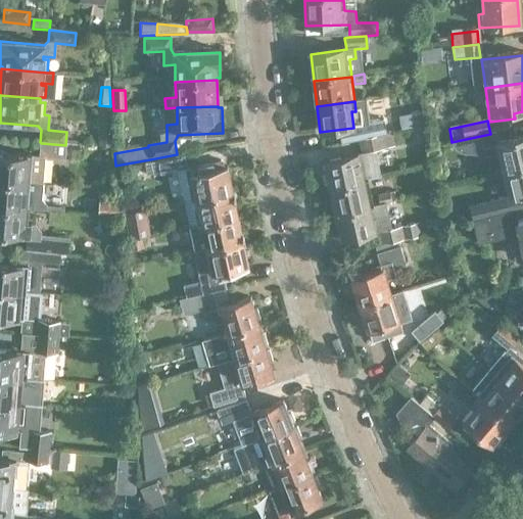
[(357,129),(360,142),(383,137),(380,124),(357,129)]
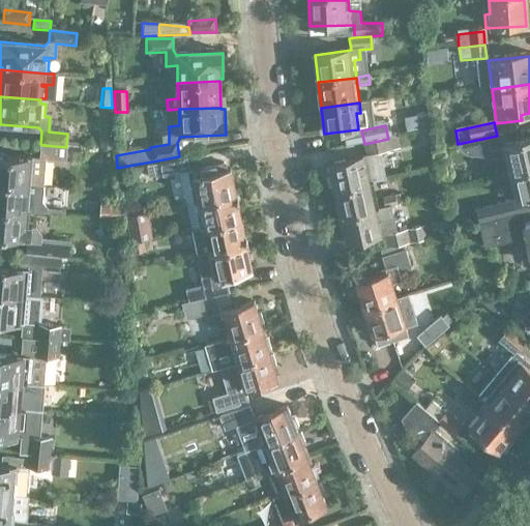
[(502,134),(497,136),(458,144),(461,150),(466,154),(472,156),(506,161),(509,174),(529,169),(529,140),(505,146),(502,134)]
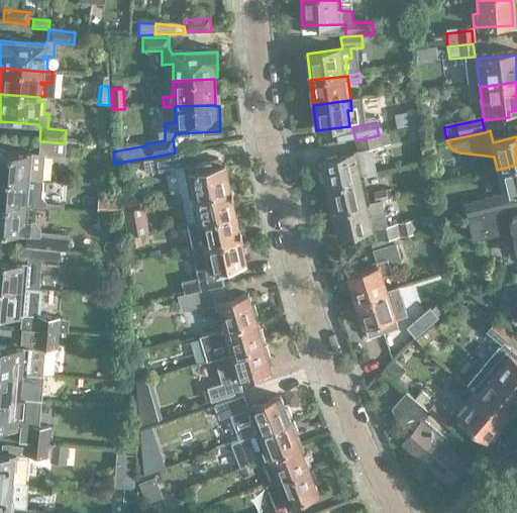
[(321,162),(327,188),(360,180),(377,177),(372,150),(382,148),(379,135),(355,140),(358,154),(321,162)]
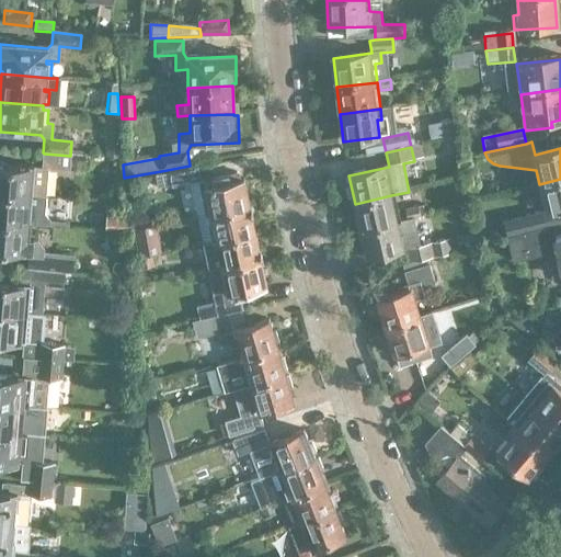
[(0,165),(0,193),(47,197),(48,170),(70,172),(71,156),(70,156),(44,154),(43,169),(0,165)]
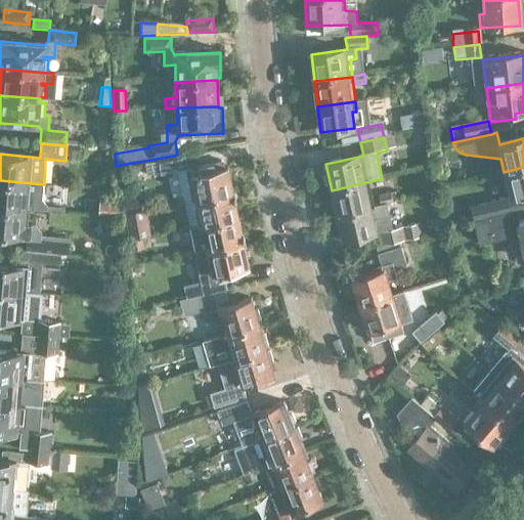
[(185,159),(144,166),(146,178),(178,173),(184,204),(233,193),(228,170),(217,172),(215,164),(200,167),(200,169),(191,171),(186,172),(185,159)]
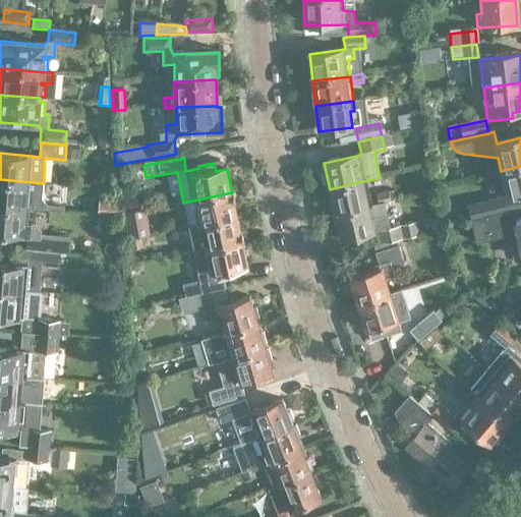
[(520,166),(501,171),(508,199),(513,197),(513,199),(520,196),(520,166)]
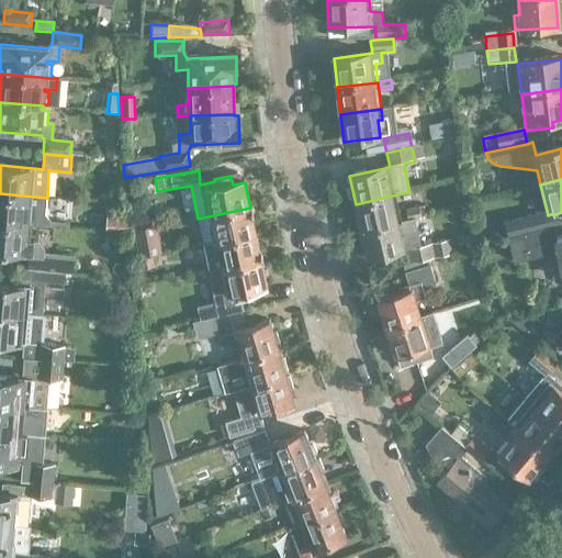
[(0,222),(30,224),(51,226),(51,222),(45,216),(47,198),(0,193),(0,222)]
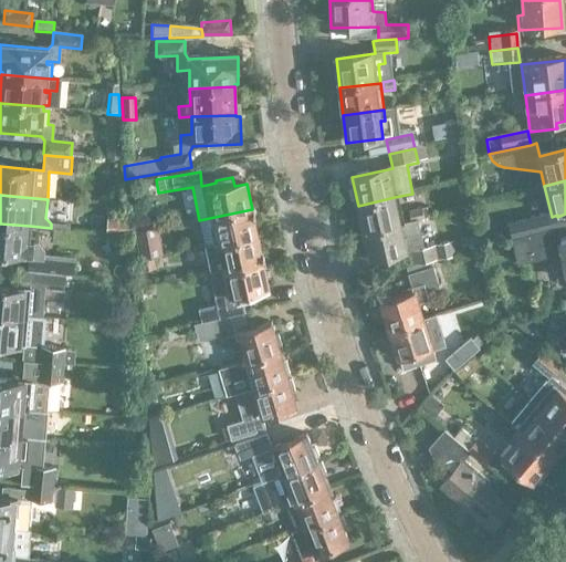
[(395,197),(358,206),(364,233),(400,225),(395,197)]
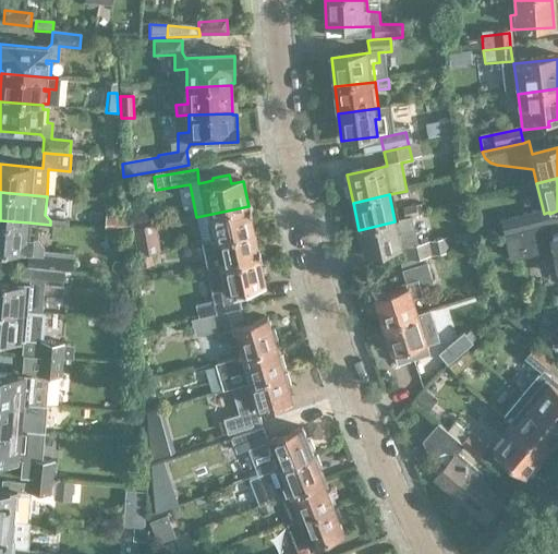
[(249,206),(196,217),(202,242),(254,231),(249,206)]
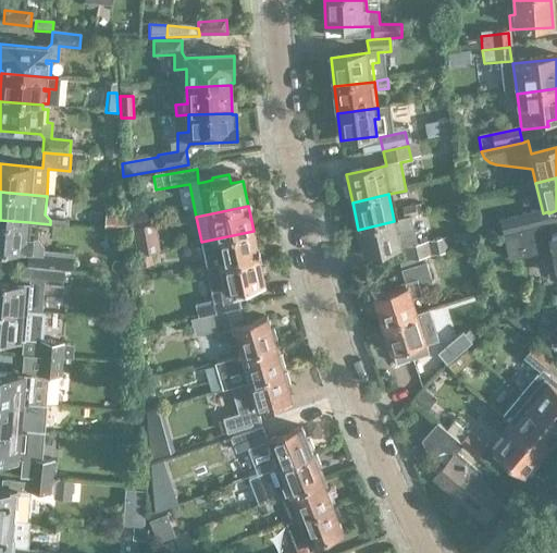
[(132,214),(107,213),(107,231),(132,231),(132,214)]
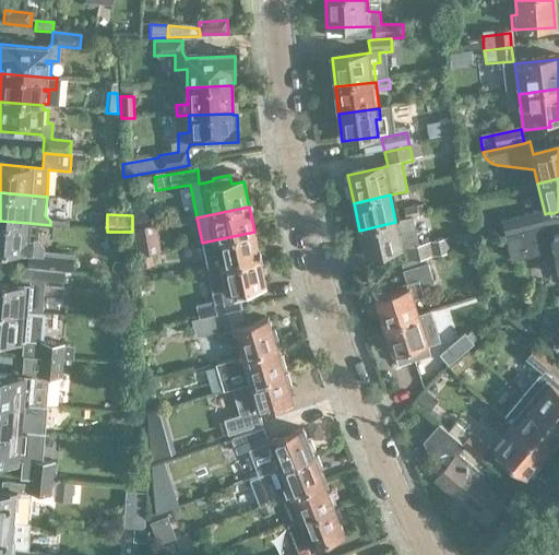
[(540,214),(502,224),(506,237),(544,228),(540,214)]
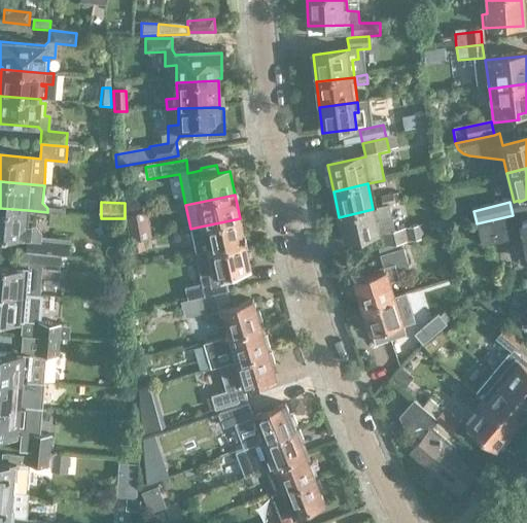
[(389,206),(373,209),(339,217),(345,243),(394,232),(389,206)]
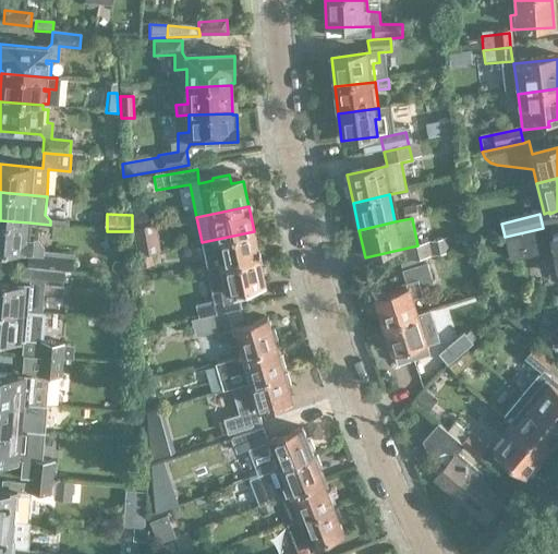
[(29,223),(0,220),(0,250),(29,253),(28,269),(64,273),(72,274),(73,256),(44,253),(45,249),(38,242),(27,241),(29,223)]
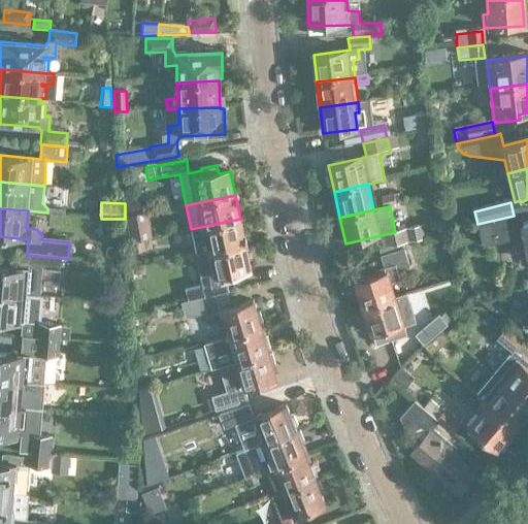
[(147,215),(125,219),(129,242),(152,237),(147,215)]
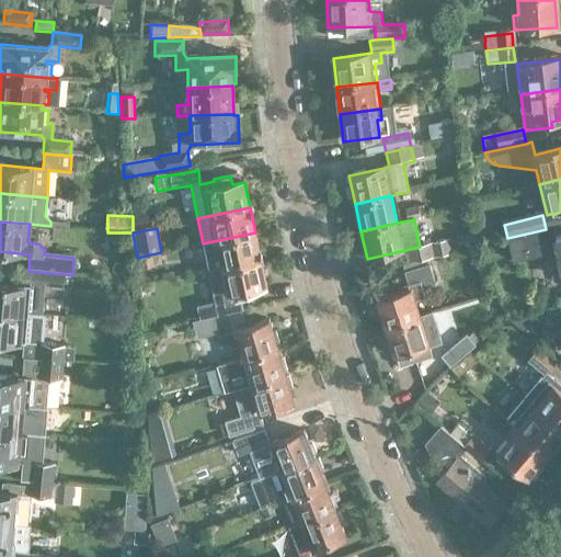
[(553,228),(546,229),(507,238),(512,259),(551,250),(551,246),(556,245),(560,268),(560,238),(556,240),(556,239),(550,240),(548,230),(553,229),(553,228)]
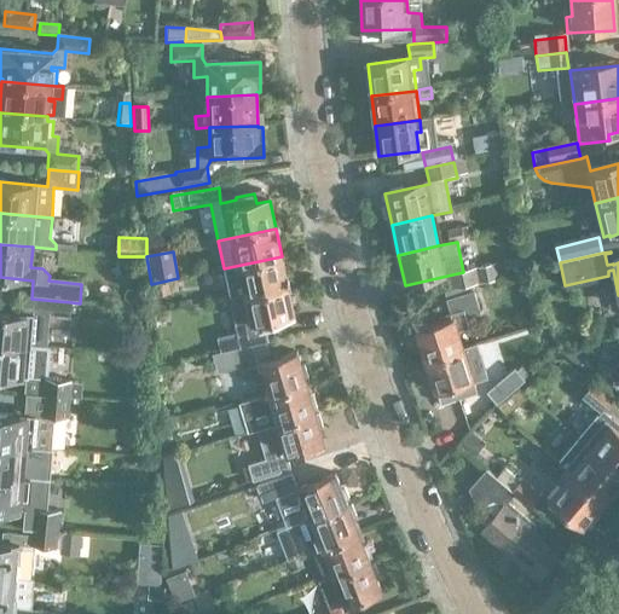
[(282,256),(224,268),(231,299),(246,295),(288,287),(282,256)]
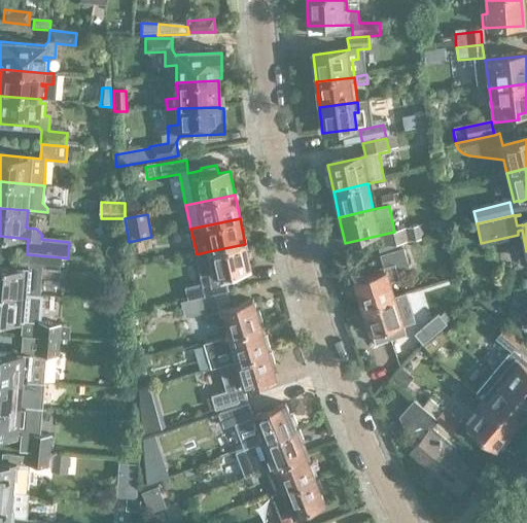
[(382,236),(385,249),(408,243),(424,239),(421,228),(406,231),(406,230),(382,236)]
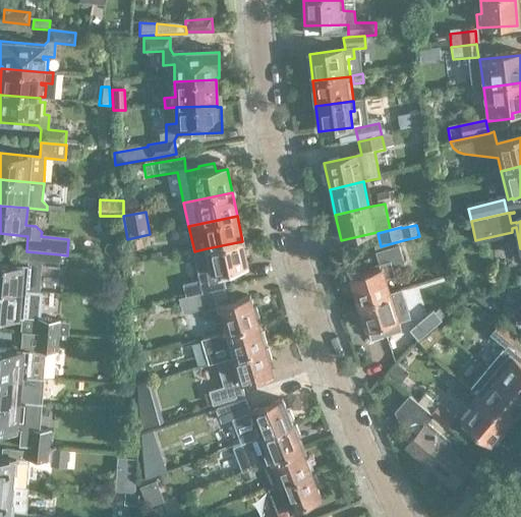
[(183,285),(186,297),(211,291),(208,281),(222,278),(222,279),(236,276),(235,269),(247,267),(242,241),(207,248),(210,265),(197,268),(199,281),(183,285)]
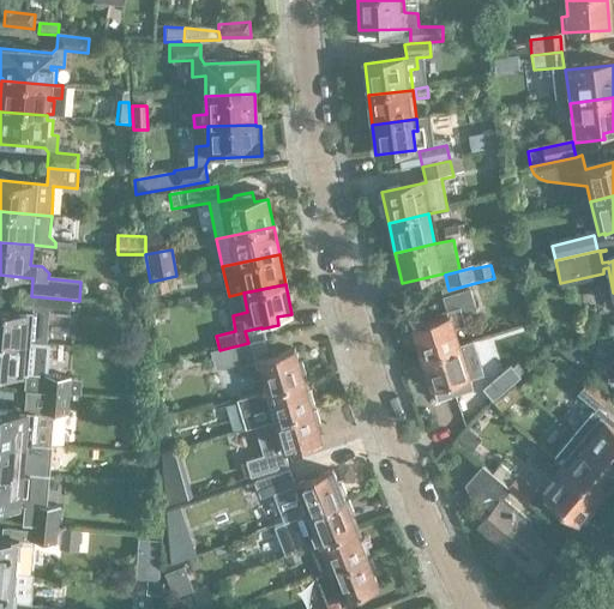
[(414,329),(423,359),(459,347),(455,331),(467,327),(463,317),(479,312),(473,291),(444,300),(450,318),(414,329)]
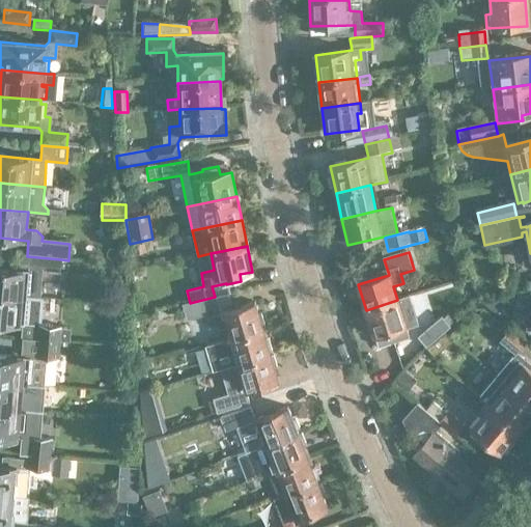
[(0,296),(40,300),(40,299),(43,275),(60,276),(61,259),(27,256),(22,256),(21,271),(0,269),(0,296)]
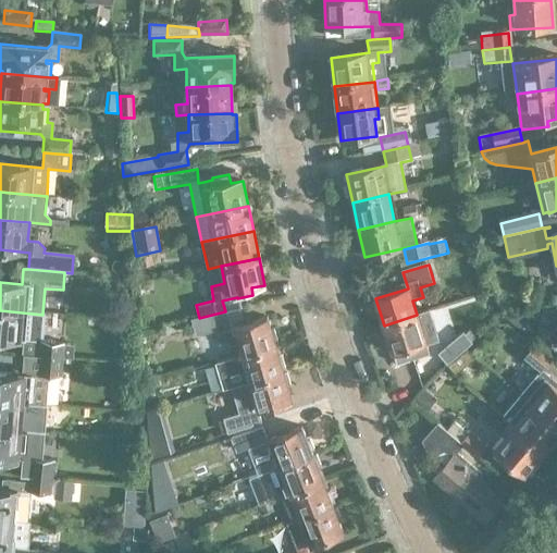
[(42,315),(0,310),(0,339),(24,341),(23,356),(40,358),(63,359),(73,360),(74,347),(64,346),(64,345),(44,343),(46,315),(42,314),(42,315)]
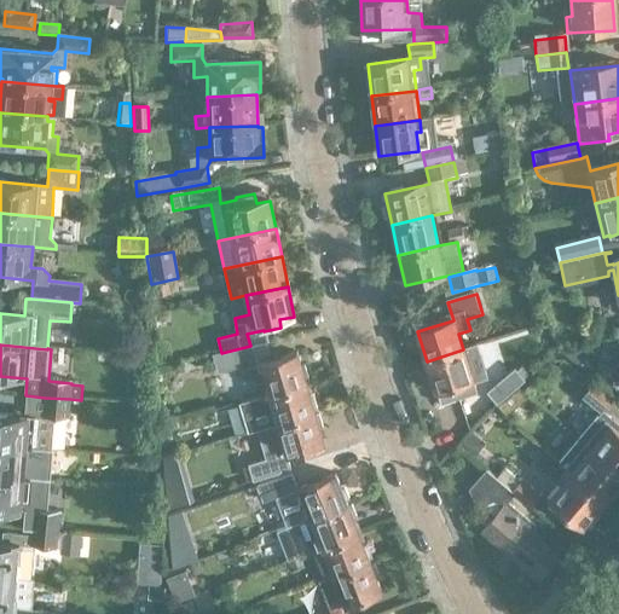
[(250,346),(221,353),(213,355),(218,374),(241,369),(244,382),(259,382),(264,398),(306,386),(298,354),(256,366),(250,346)]
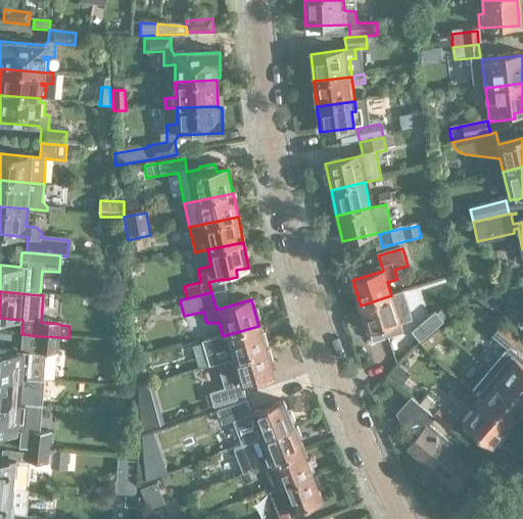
[(391,295),(361,305),(369,333),(370,332),(373,344),(388,339),(385,327),(400,323),(391,295)]
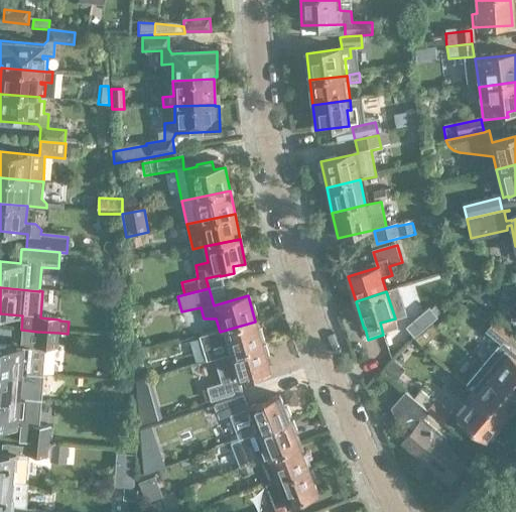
[(515,304),(501,303),(500,322),(515,336),(515,304)]
